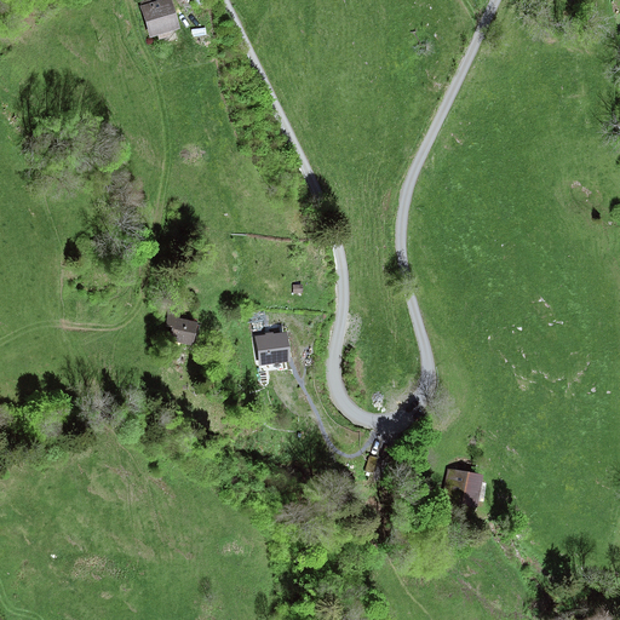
[(172,0),(159,0),(144,5),(153,38),(181,30),(172,0)]
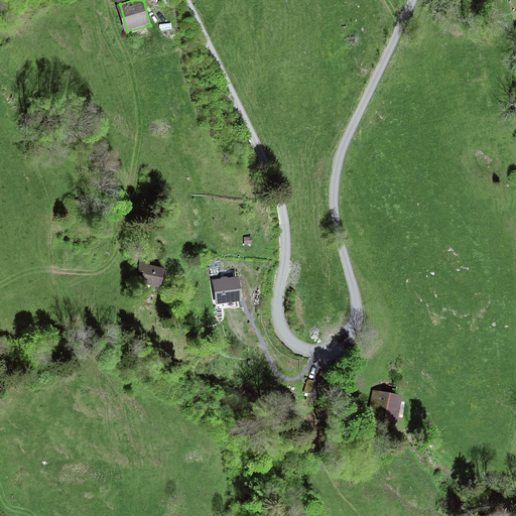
[(217,258),(208,258),(208,268),(217,268),(217,258)]
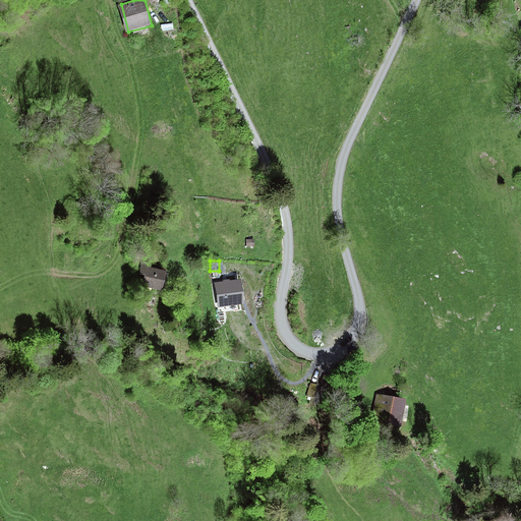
[(161,291),(166,272),(146,268),(141,287),(161,291)]
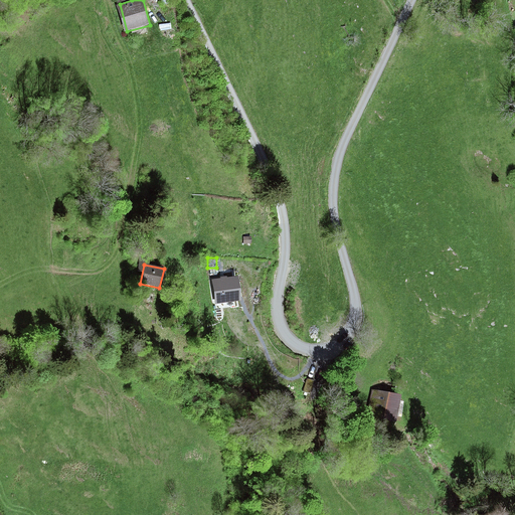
[(234,281),(215,283),(217,304),(236,302),(234,281)]
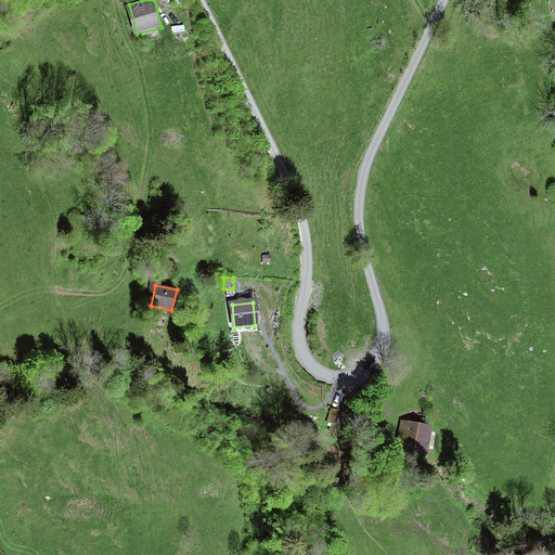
[(427,455),(433,425),(401,420),(396,450),(427,455)]
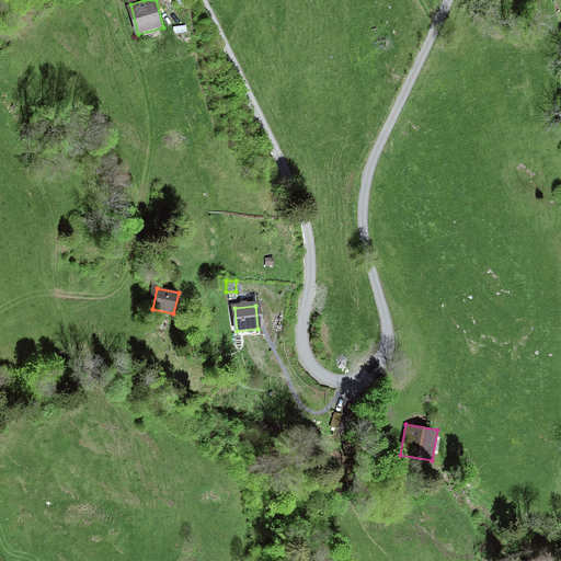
All buildings are outlined.
